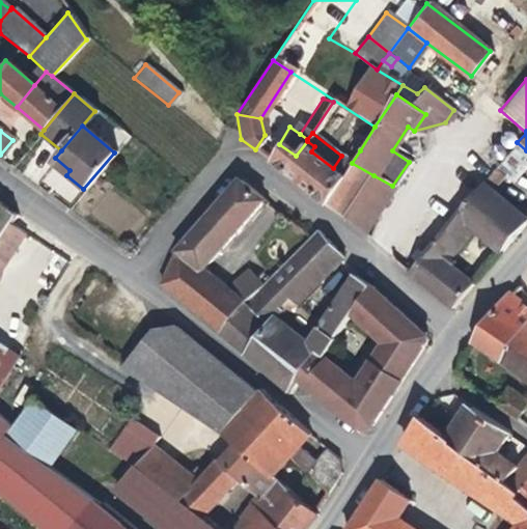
[(373,175),(352,163),(343,175),(333,168),(311,151),(314,146),(307,141),(296,156),(279,144),(269,161),(342,219),(373,175)]
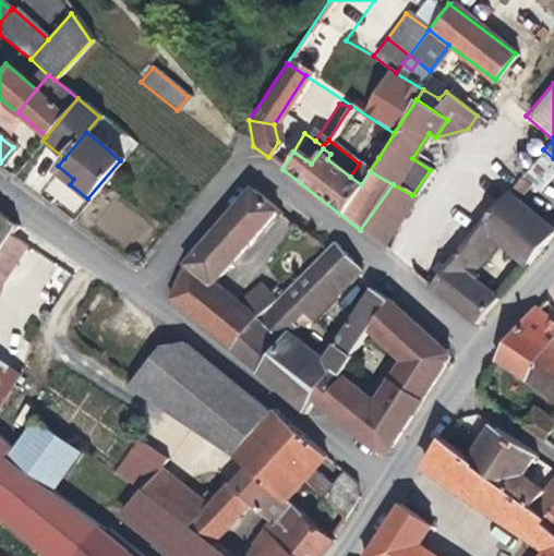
[(359,164),(370,171),(378,158),(368,150),(359,164)]
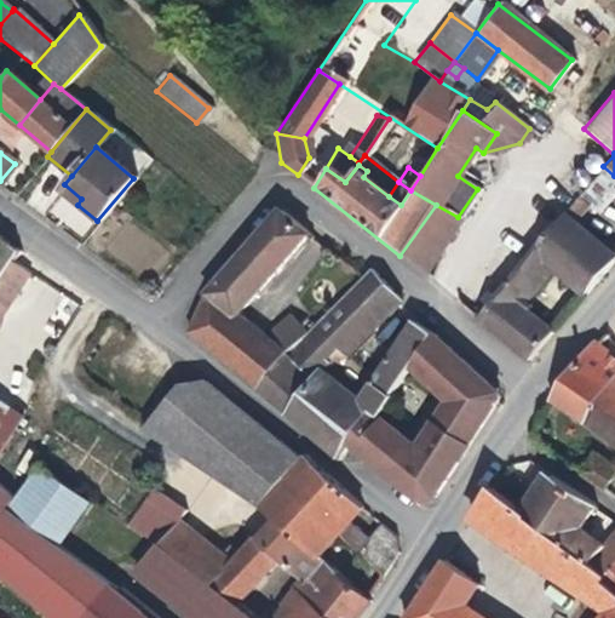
[(398,182),(389,196),(401,205),(411,190),(398,182)]
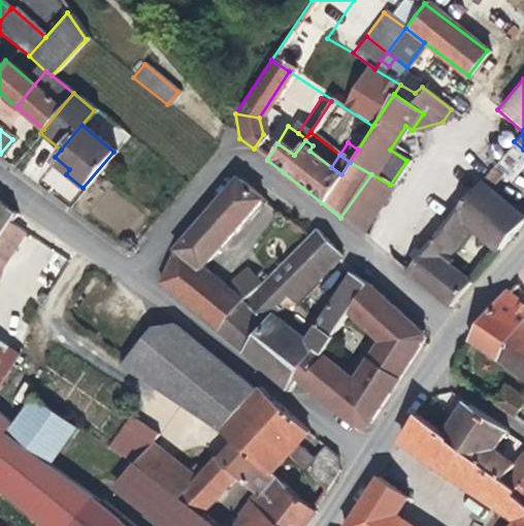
[(51,162),(66,174),(69,169),(55,157),(51,162)]
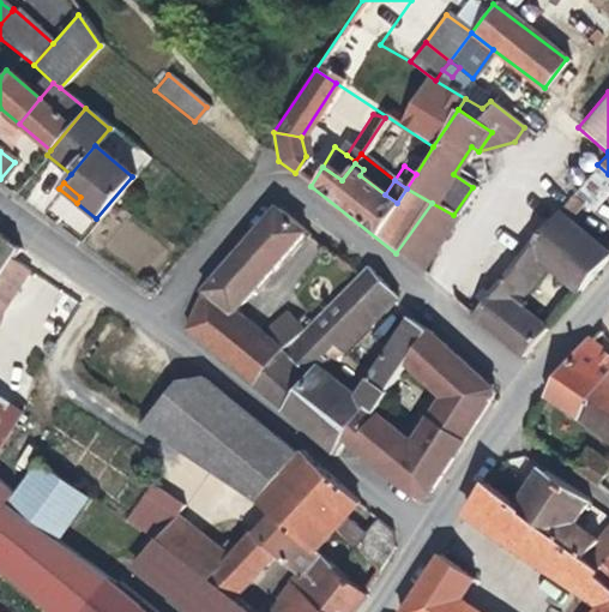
[(453,215),(432,203),(396,253),(417,270),(453,215)]
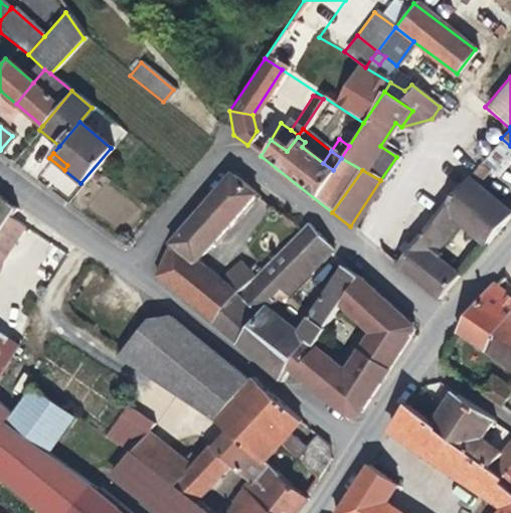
[(252,194),(227,174),(168,242),(193,261),(252,194)]
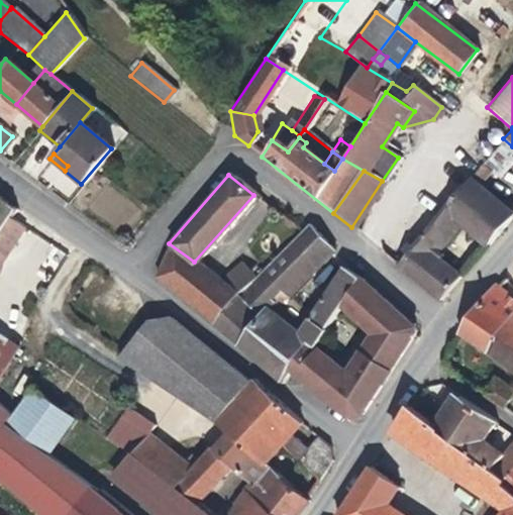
[(456,220),(485,243),(508,216),(466,181),(442,208),(456,220)]
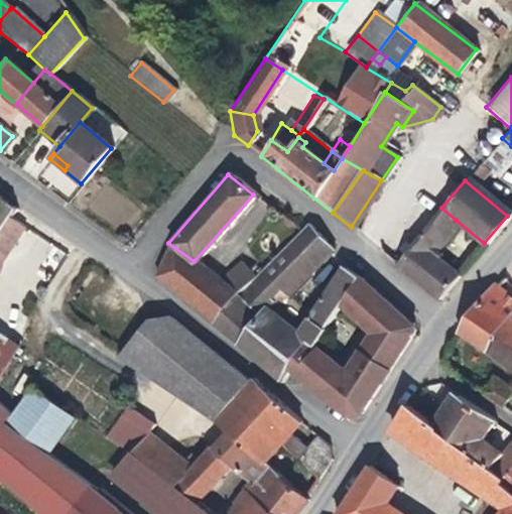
[(0,228),(8,217),(13,209),(0,200),(0,228)]
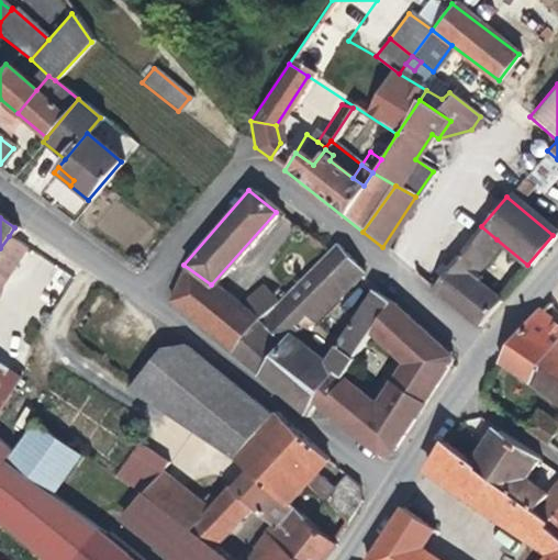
[(481,226),(452,261),(467,275),(497,239),(481,226)]
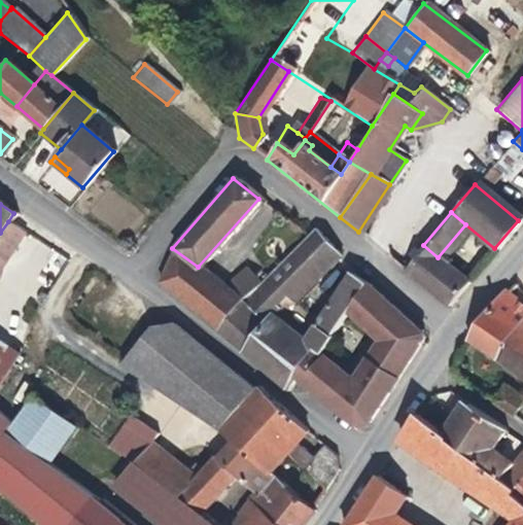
[(0,265),(22,231),(8,221),(0,233),(0,265)]
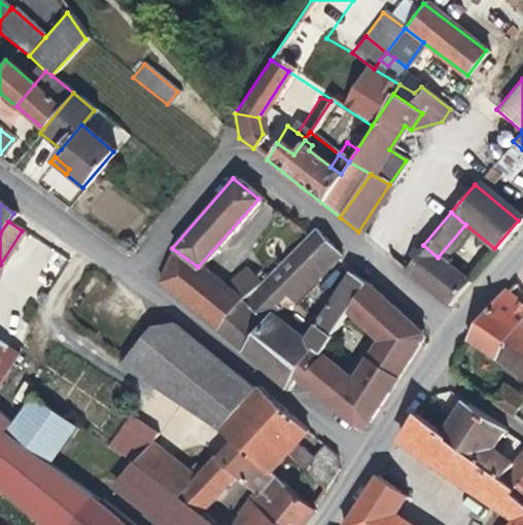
[(312,228),(258,281),(282,304),(286,307),(337,254),(312,228)]
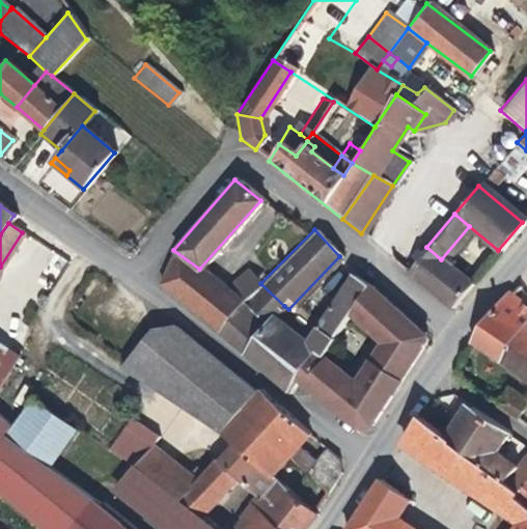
[(449,308),(469,284),(441,259),(426,247),(406,272),(449,308)]
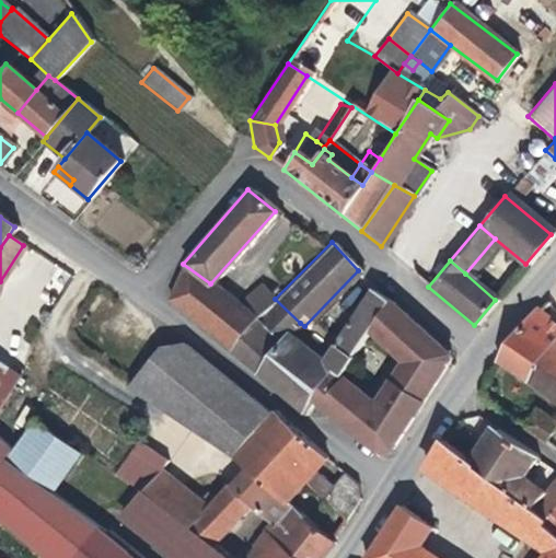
[(235,304),(210,283),(183,264),(166,299),(227,350),(253,318),(235,304)]
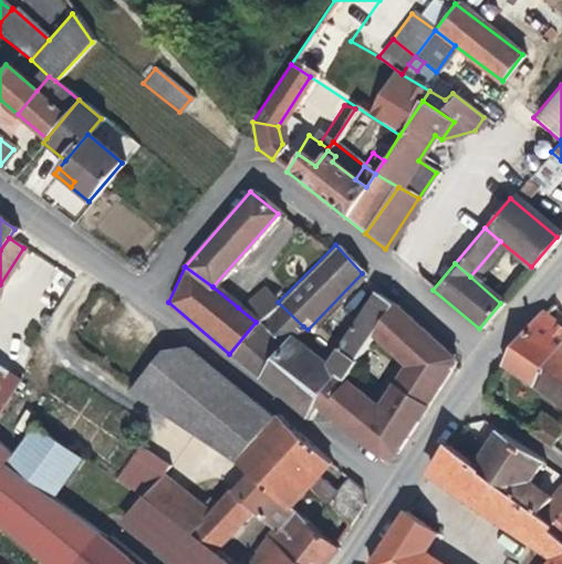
[(258,291),(238,307),(256,322),(257,323),(272,307),(258,291)]
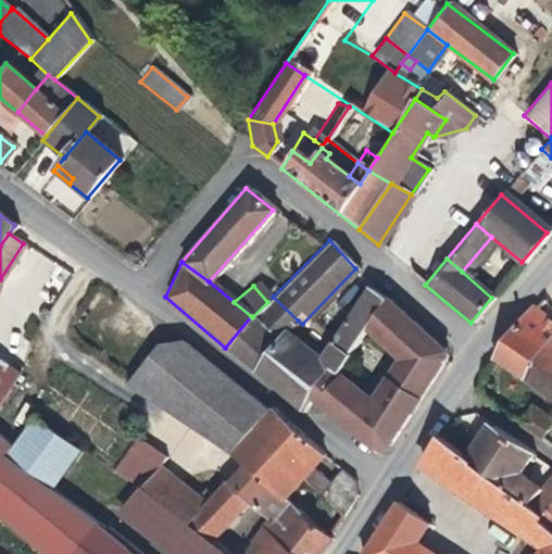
[(367,287),(318,359),(327,366),(309,399),(369,449),(385,447),(444,354),(367,287)]
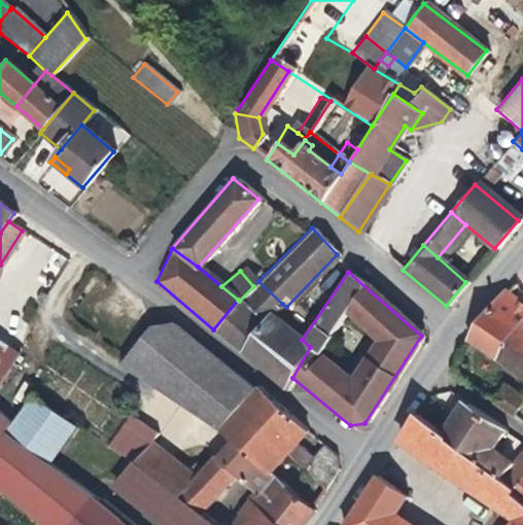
[(258,281),(253,286),(239,301),(238,300),(213,329),(240,352),(262,325),(256,319),(266,308),(270,307),(274,310),(276,311),(282,304),(258,281)]
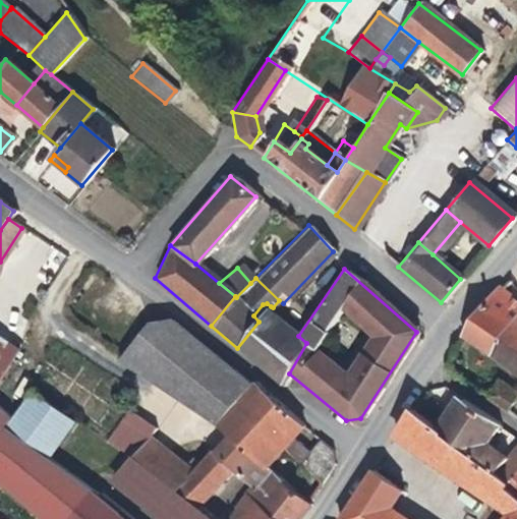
[(516,328),(516,303),(495,286),(458,335),(494,359),(516,328)]
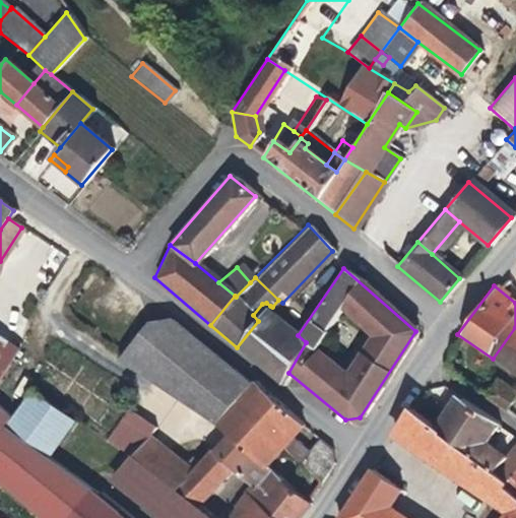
[(266,311),(270,306),(266,303),(262,304),(253,315),(258,321),(266,311)]
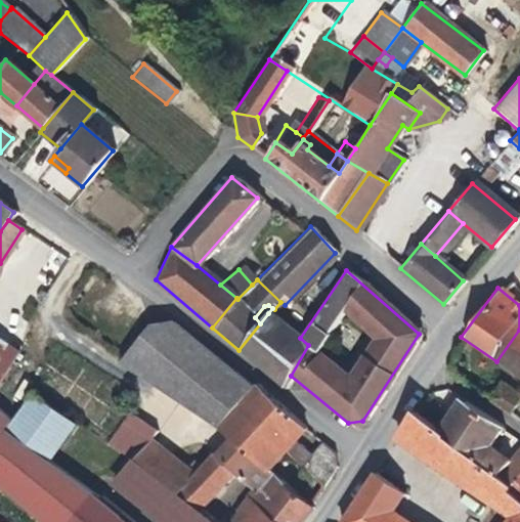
[(300,338),(268,313),(260,323),(239,350),(284,389),(291,376),(308,345),(300,338)]
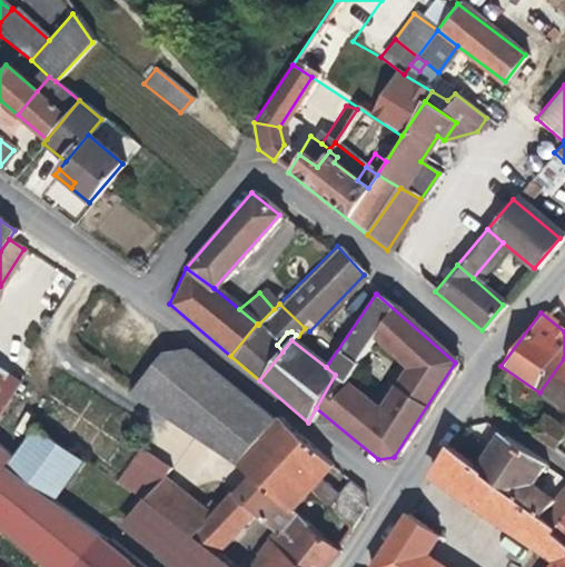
[(158,354),(128,395),(234,464),(254,440),(273,420),(184,349),(158,354)]
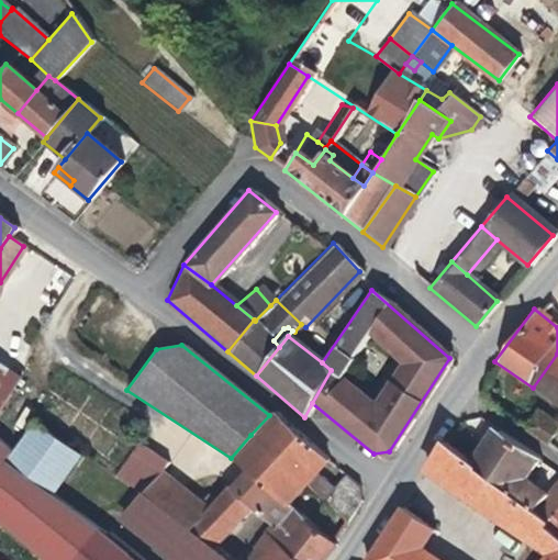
[(557,354),(533,388),(557,404),(557,354)]
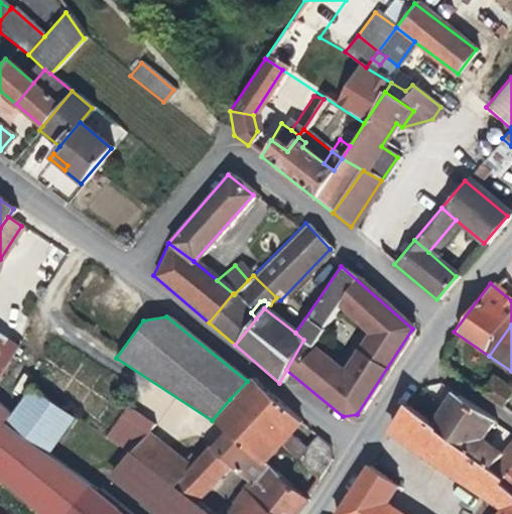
[(0,369),(15,347),(0,336),(0,369)]
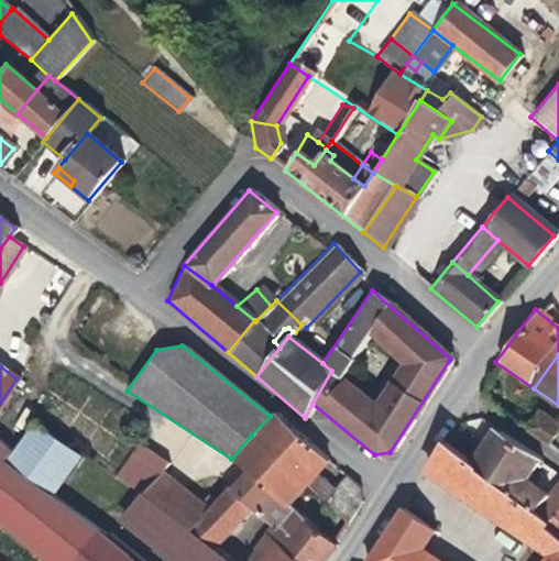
[(275,411),(270,416),(251,436),(304,483),(313,473),(324,460),(275,411)]
